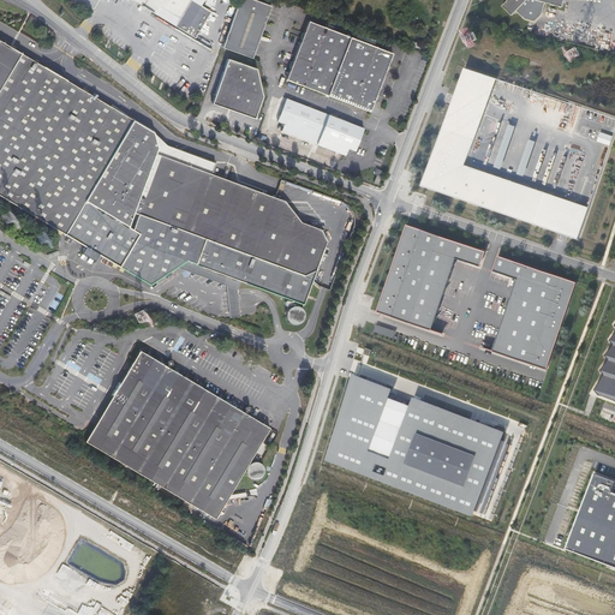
[(204,0),(147,0),(143,7),(195,39),(212,12),(202,6),(204,0)]
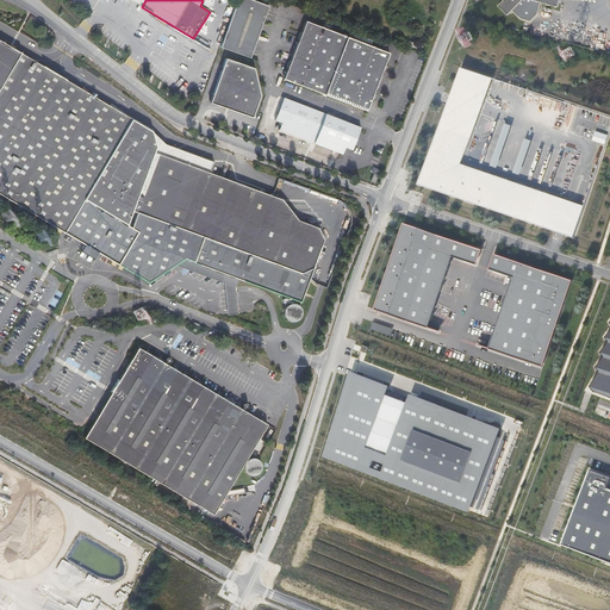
[(237,0),(221,47),(251,57),(256,41),(269,5),(269,0),(237,0)]
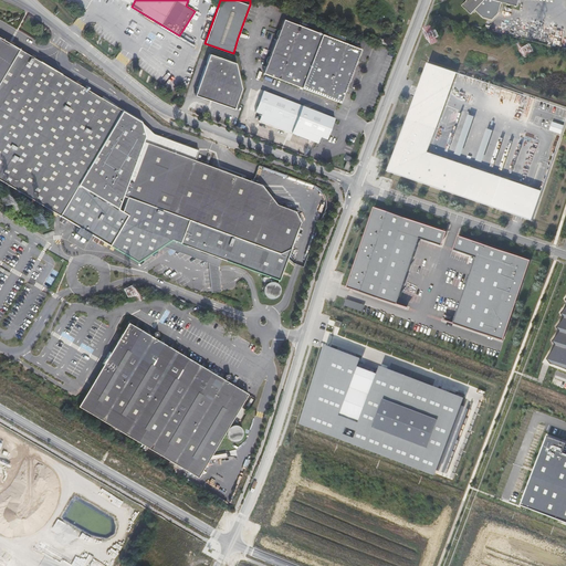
[(491,0),(517,7),(517,0),(467,0),(462,6),(471,14),(484,0),(491,0)]
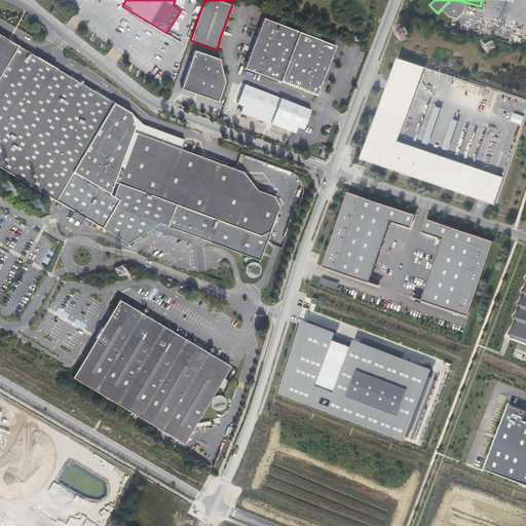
[(335,45),(263,17),(243,67),(315,96),(335,45)]
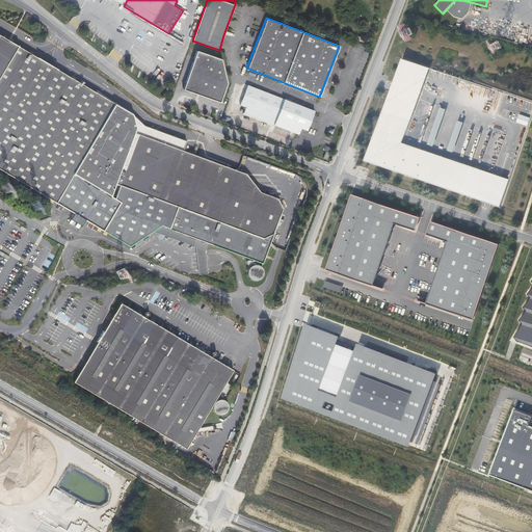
[(0,169),(55,203),(73,213),(70,218),(81,225),(84,220),(102,231),(120,203),(110,196),(115,184),(134,133),(135,128),(131,114),(0,35),(0,169)]
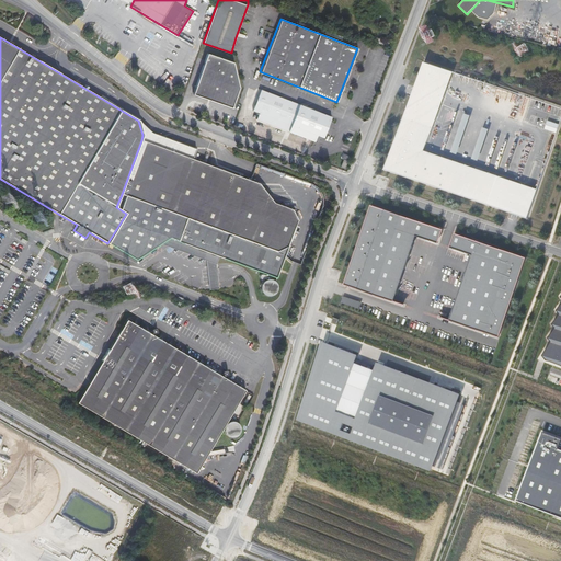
[(209,56),(194,95),(233,109),(241,87),(233,66),(209,56)]
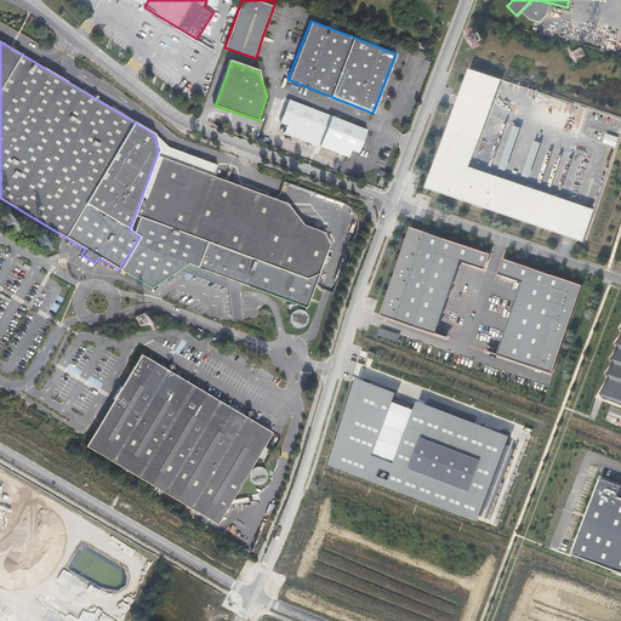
[(471,63),(425,184),(586,241),(597,205),(471,163),(501,75),(471,63)]
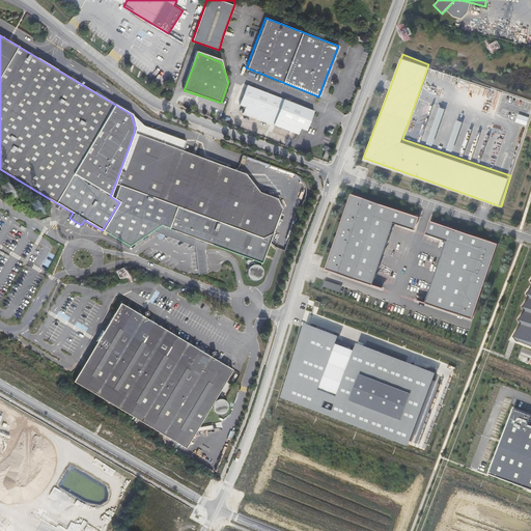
[(249,82),(248,85),(303,106),(304,104),(280,94),(249,82)]
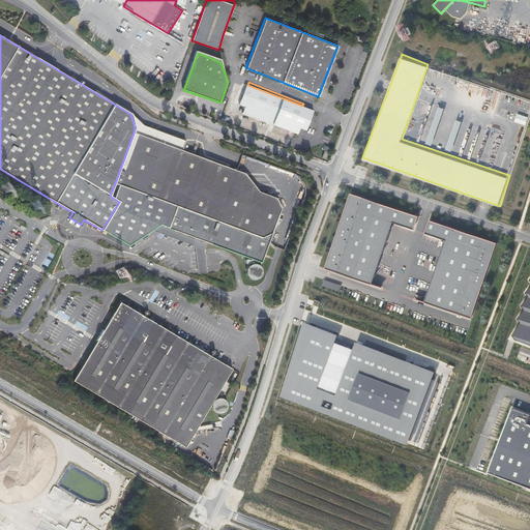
[(301,127),(307,129),(315,111),(302,106),(247,85),(240,104),(245,106),(243,112),(299,134),(301,129),(301,127)]
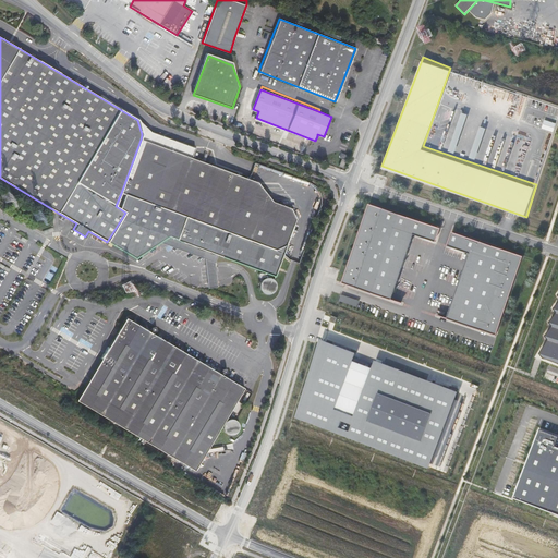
[(456,153),(469,114),(462,112),(449,150),(456,153)]
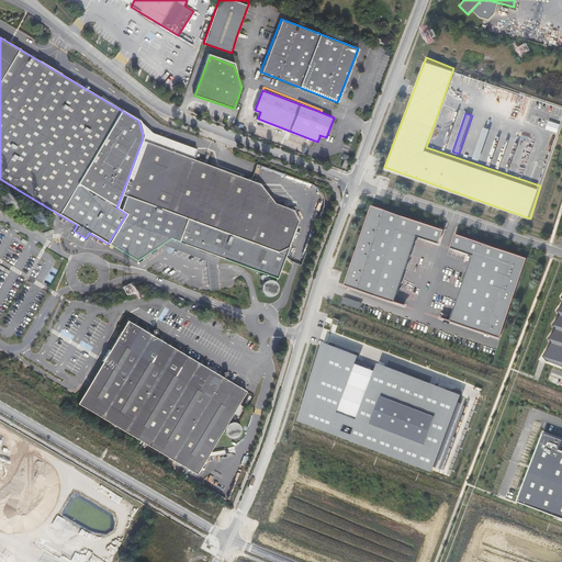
[(558,133),(561,124),(549,120),(547,128),(558,133)]
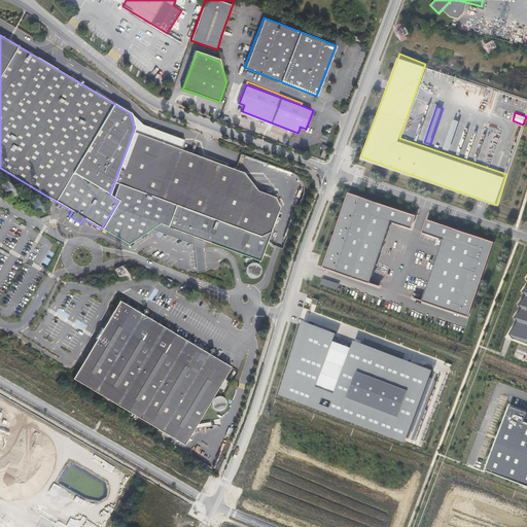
[(258,192),(242,172),(133,132),(114,182),(118,184),(114,196),(120,200),(103,231),(129,246),(154,230),(162,224),(207,241),(259,261),(280,208),(276,199),(258,192)]
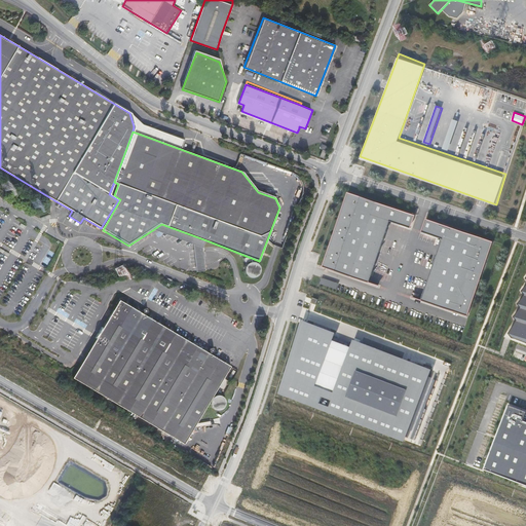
[(296,147),(320,156),(322,151),(297,142),(296,147)]
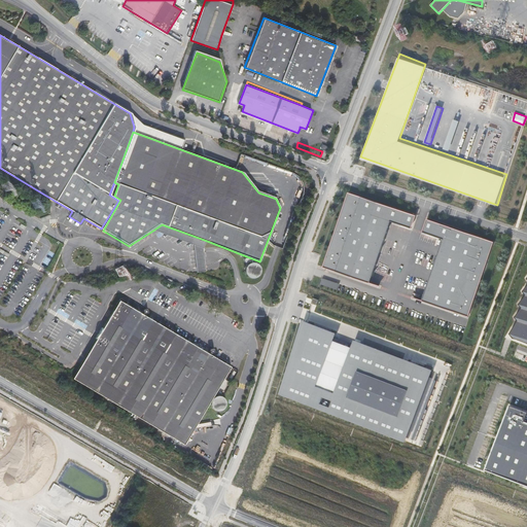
[(411,227),(415,215),(350,194),(323,267),(369,283),(389,220),(411,227)]
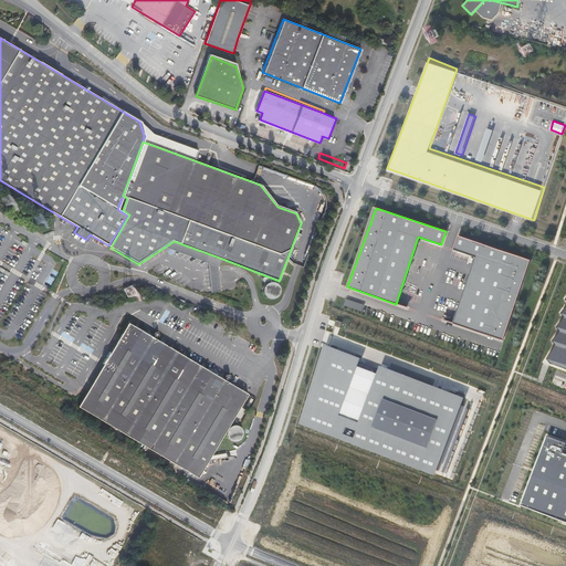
[(531,260),(460,236),(456,250),(478,258),(456,323),(504,341),(531,260)]
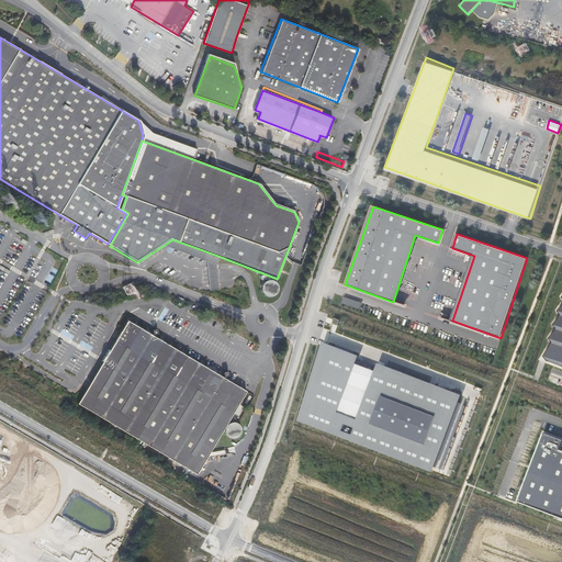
[(172,239),(165,245),(170,247),(194,256),(206,260),(210,290),(220,289),(216,265),(221,257),(172,239)]
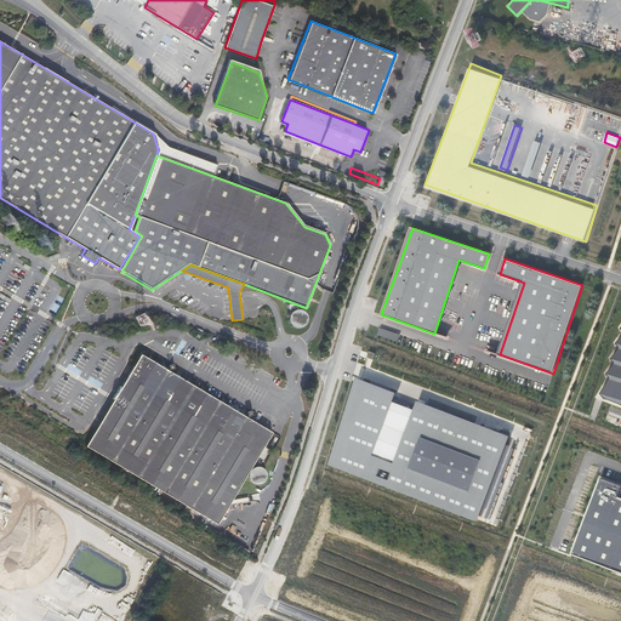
[(307,309),(291,308),(291,325),(306,326),(307,309)]
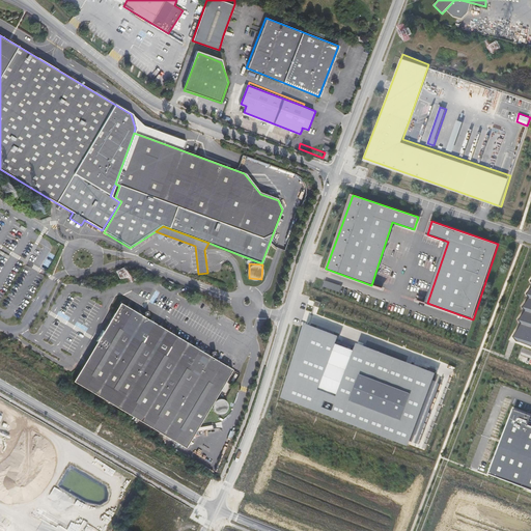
[(340,291),(342,285),(325,279),(323,285),(340,291)]
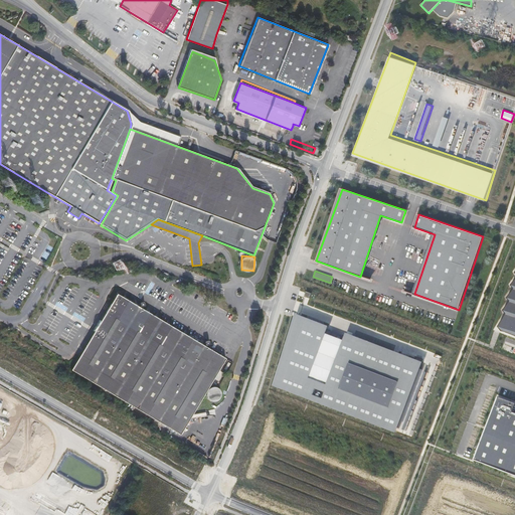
[(514,280),(512,285),(514,288),(508,297),(510,301),(504,310),(506,313),(499,326),(502,331),(514,335),(514,280)]
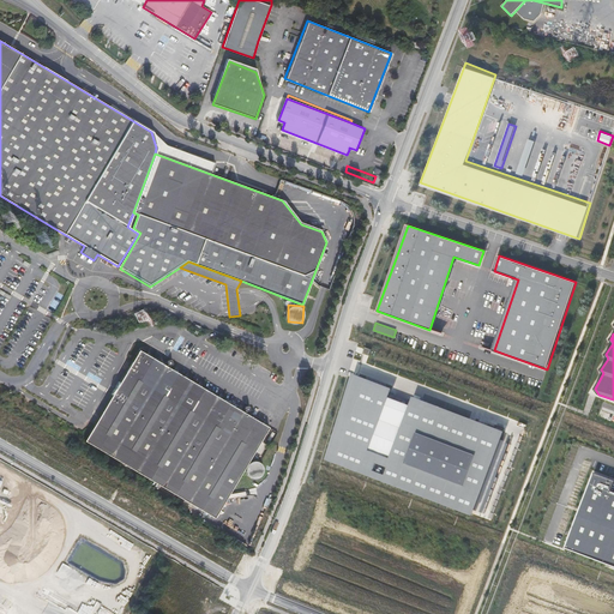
[(269,427),(138,350),(112,396),(84,441),(214,518),(269,427)]
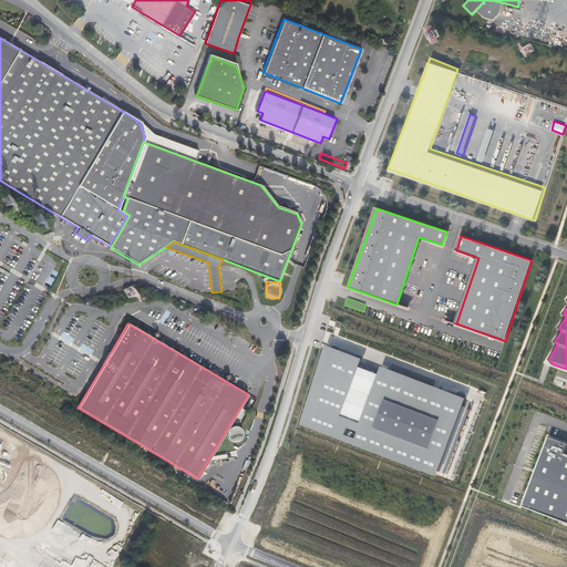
[(328,351),(305,424),(435,473),(462,402),(381,371),(380,375),(378,382),(359,374),(361,369),(359,368),(360,363),(328,351)]
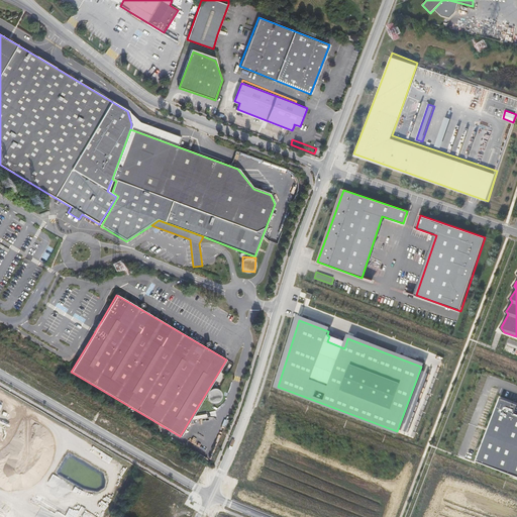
[(346,342),(329,336),(327,341),(344,348),(346,342)]
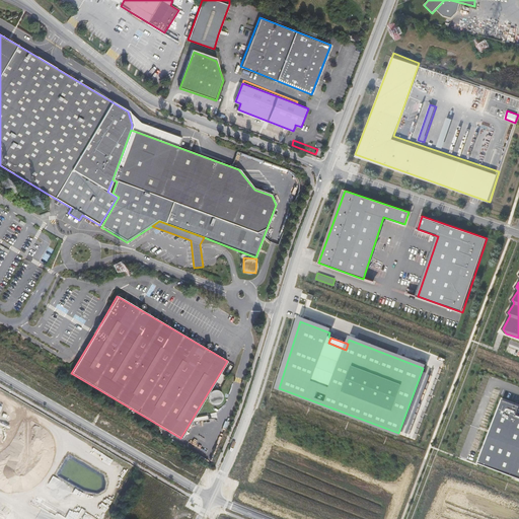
[(518,412),(518,406),(502,400),(477,464),(518,479),(518,417),(518,412)]
